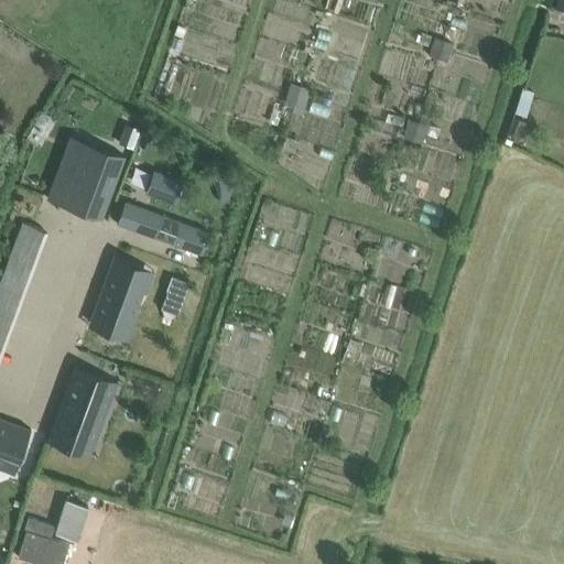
[(429,55),(448,62),(454,43),(435,36),(429,55)]
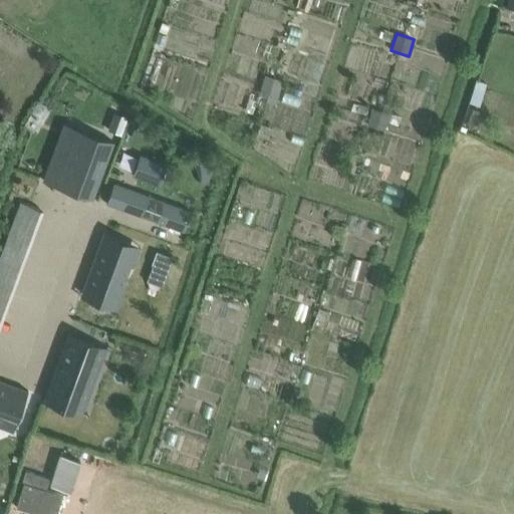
[(265,75),(260,91),(278,97),(283,80),(265,75)]
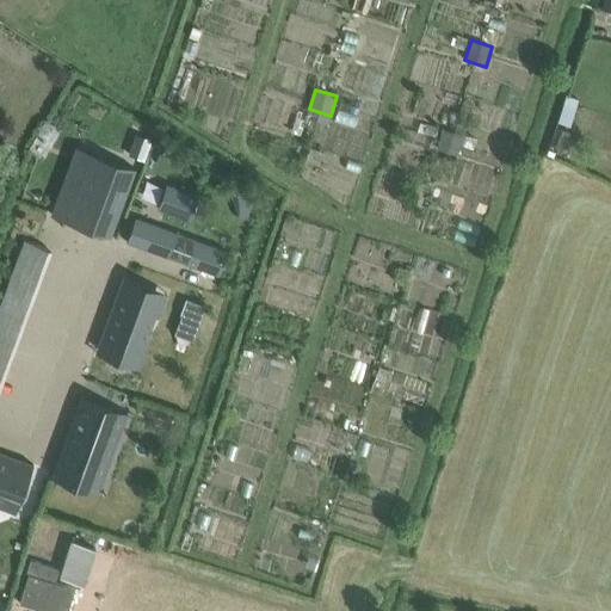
[(443,129),(437,148),(458,155),(464,135),(443,129)]
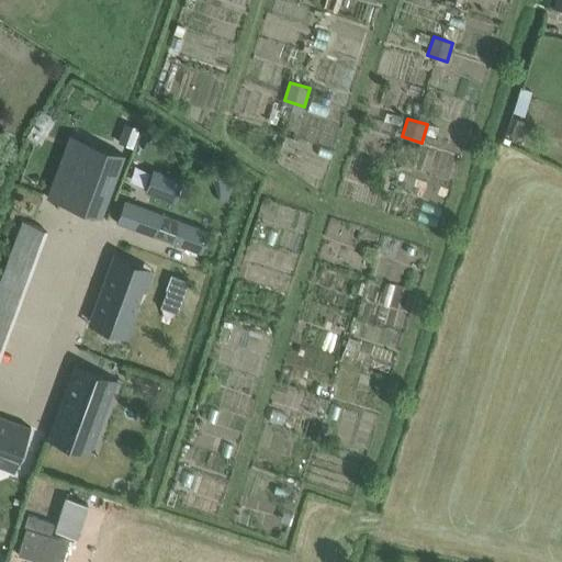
[(49,193),(47,198),(101,217),(101,216),(102,216),(97,214),(108,186),(111,188),(110,188),(112,189),(124,155),(81,139),(70,135),(49,193)]
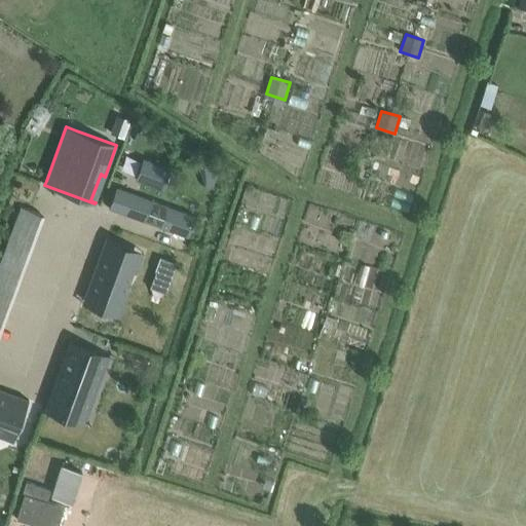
[(171,168),(144,158),(136,180),(163,189),(171,168)]
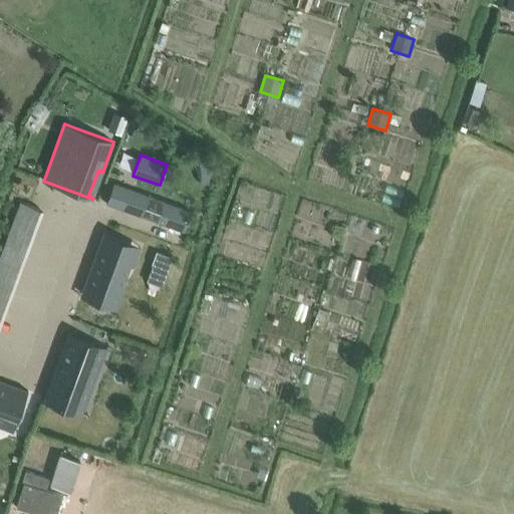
[(191,211),(114,183),(106,204),(183,232),(191,211)]
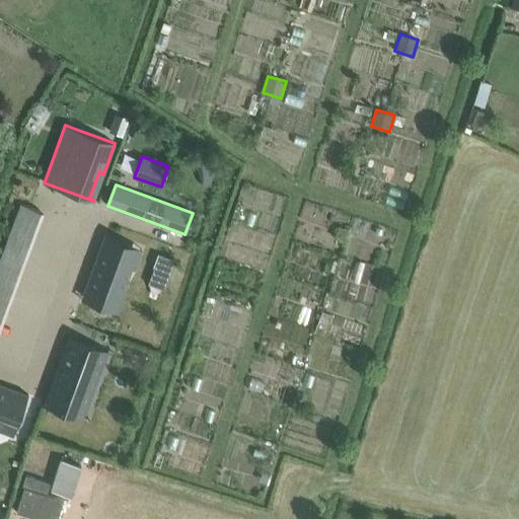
[(18,202),(0,260),(0,331),(4,332),(43,210),(18,202)]
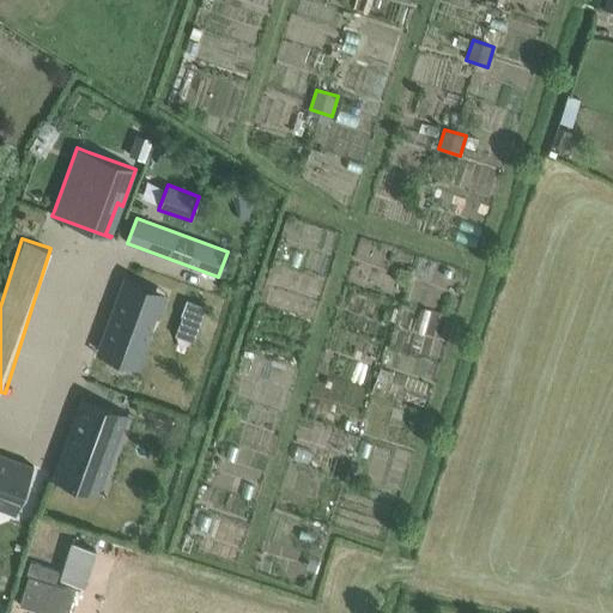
[(125,283),(99,350),(138,364),(163,296),(125,283)]
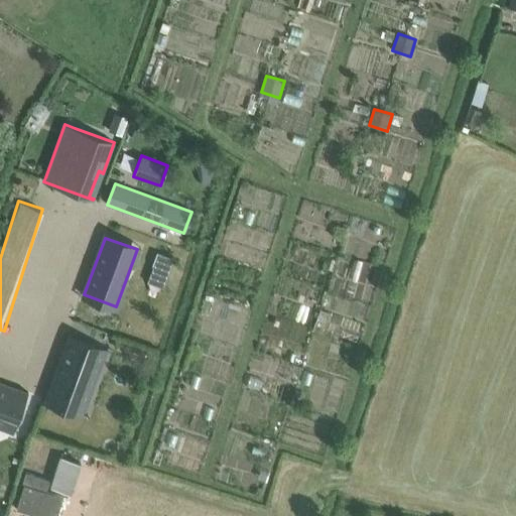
[(157,253),(152,265),(170,272),(174,259),(157,253)]
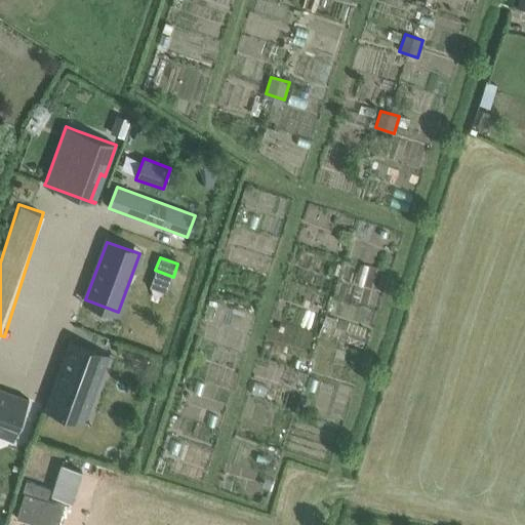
[(109,356),(110,355),(70,340),(43,410),(45,410),(45,409),(50,396),(88,410),(101,378),(109,356)]
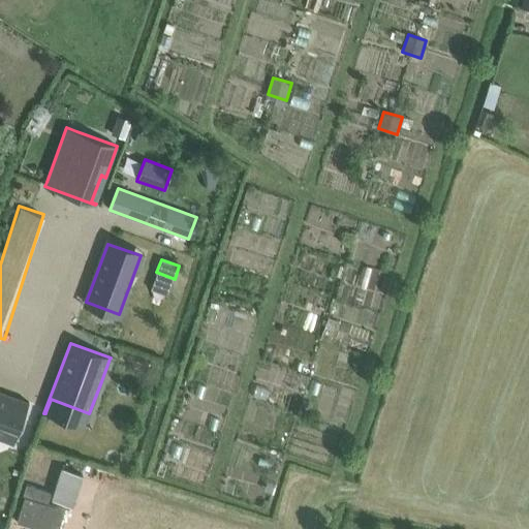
[(0,392),(0,438),(13,444),(29,403),(28,402),(1,392),(0,392)]
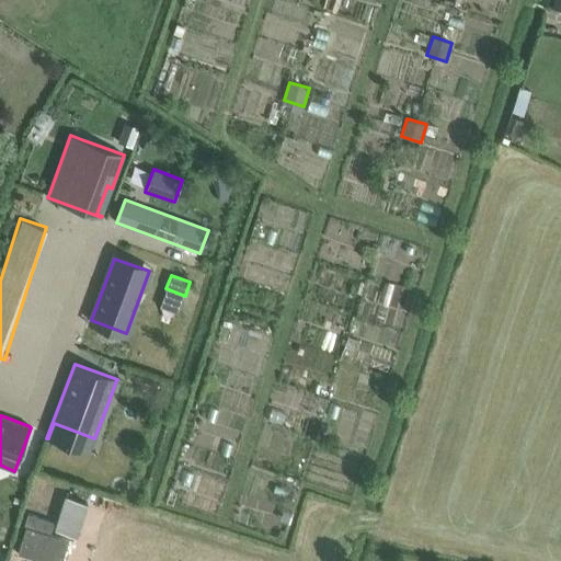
[(77,537),(88,503),(67,496),(56,530),(77,537)]
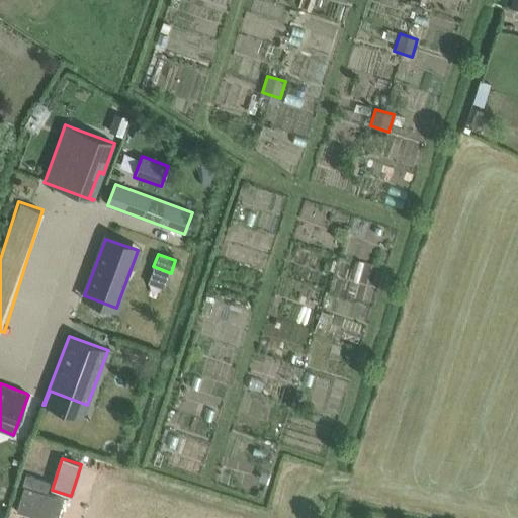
[(47,493),(50,482),(25,475),(22,486),(24,487),(16,511),(37,517),(57,517),(64,499),(47,493)]
